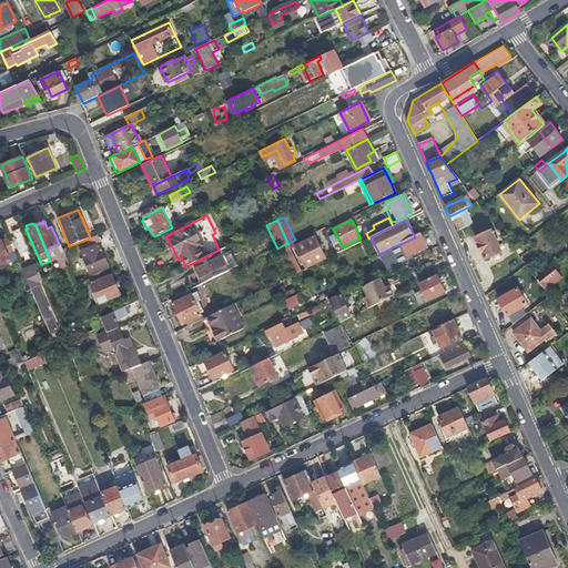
[(26,239),(21,229),(13,232),(22,252),(30,249),(26,239)]
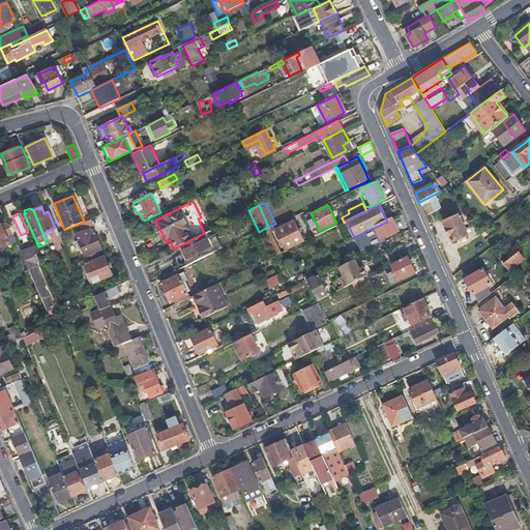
[(443,221),(452,242),(468,235),(460,214),(443,221)]
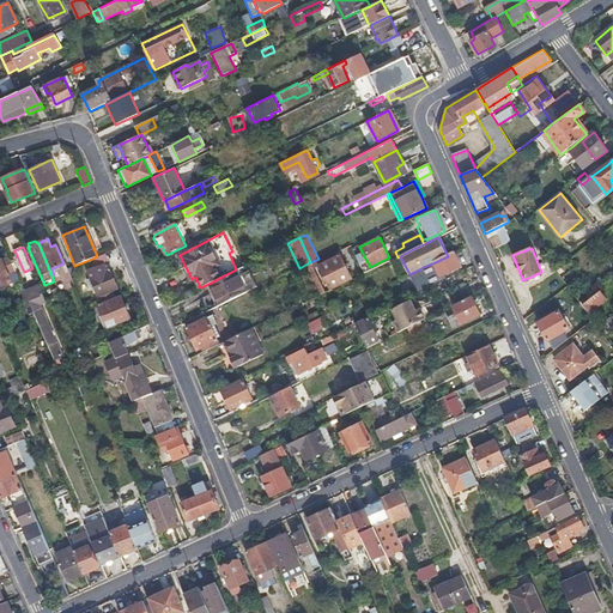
[(109,260),(105,253),(97,256),(92,259),(96,266),(109,260)]
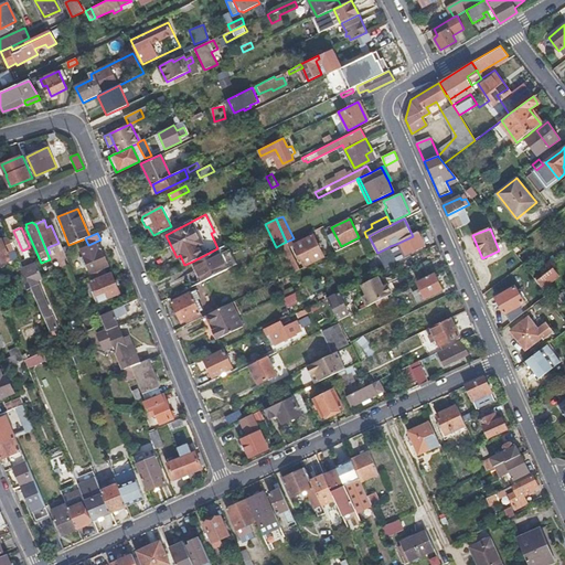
[(408,259),(427,251),(419,233),(413,236),(396,244),(390,246),(393,253),(403,248),(408,259)]
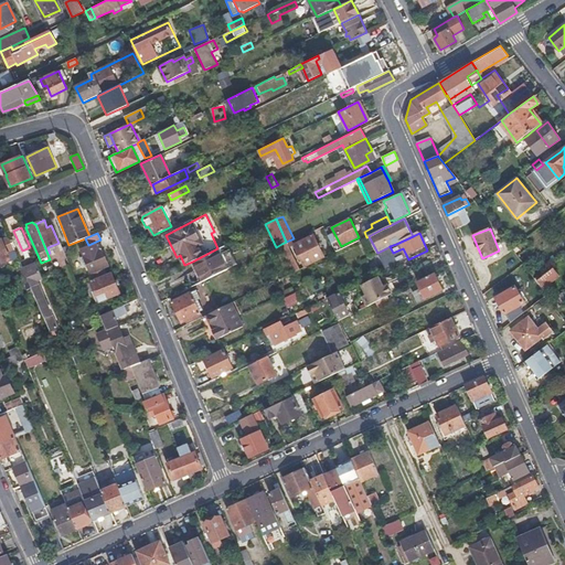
[(301,259),(305,266),(323,257),(312,234),(294,243),(299,255),(297,257),(298,260),(301,259)]
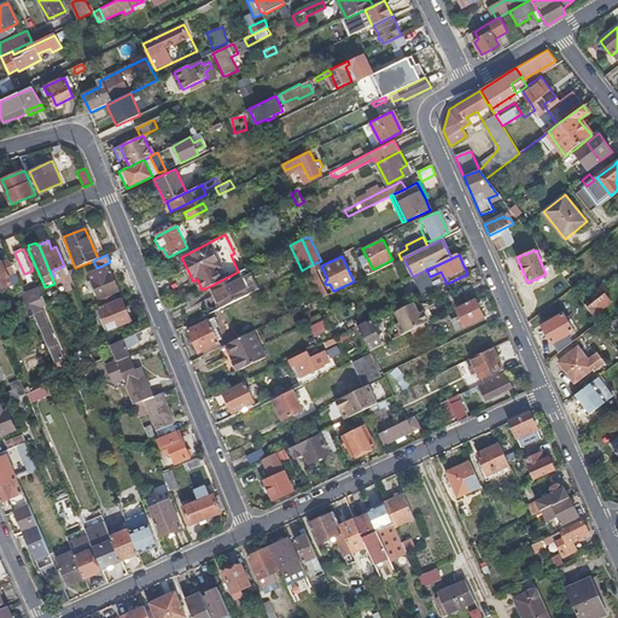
[(16,273),(10,258),(0,262),(0,290),(11,286),(6,277),(10,275),(16,273)]
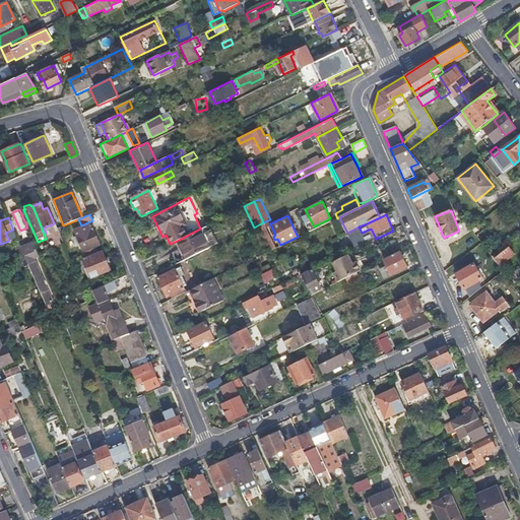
[(271,250),(276,248),(263,222),(259,224),(271,250)]
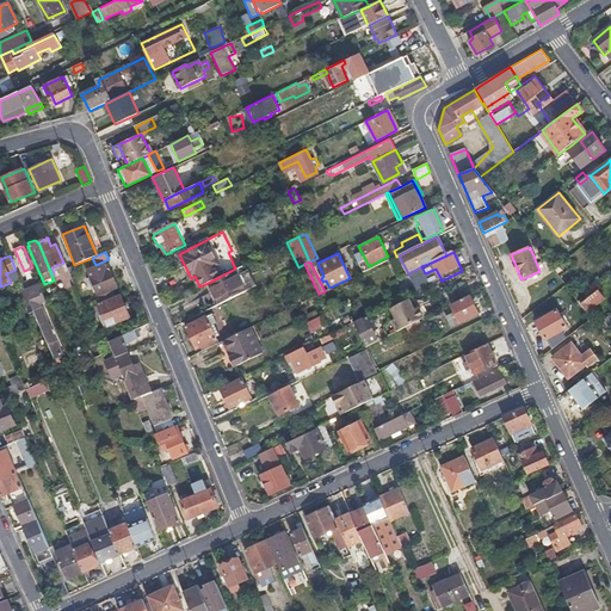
[(99,298),(113,294),(112,289),(117,287),(109,269),(102,271),(100,269),(93,271),(96,273),(86,278),(91,287),(94,285),(99,298)]
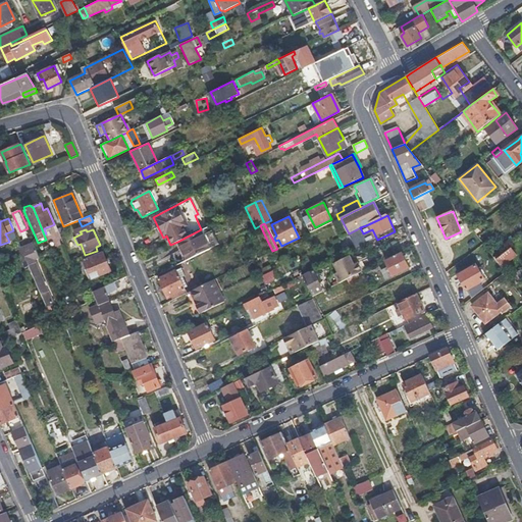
[(177,242),(186,261),(210,250),(201,229),(177,242)]
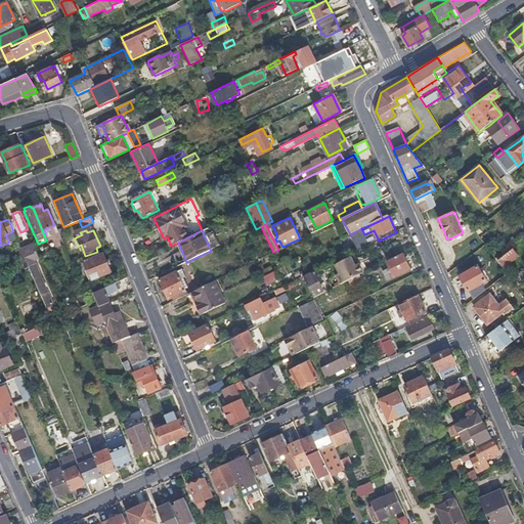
[(41,260),(31,237),(18,244),(20,248),(27,262),(46,305),(49,304),(52,302),(35,263),(41,260)]
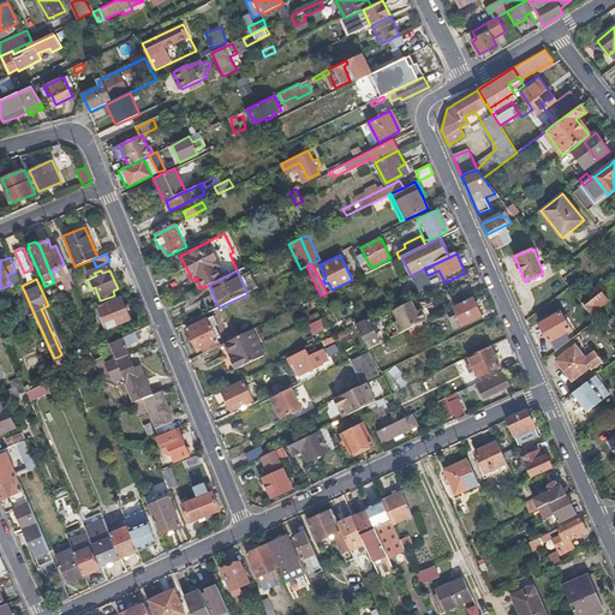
[(24,310),(31,308),(24,291),(17,293),(24,310)]
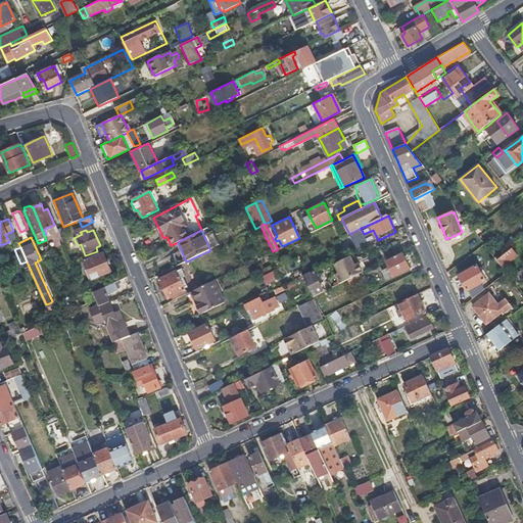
[(498,256),(495,258),(498,263),(508,273),(511,271),(508,267),(511,265),(510,263),(517,255),(511,249),(500,257),(498,256)]
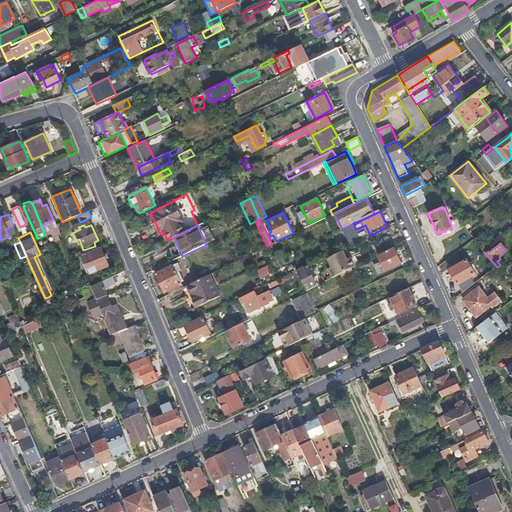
[(96,249),(95,246),(83,250),(85,254),(81,255),(89,274),(108,266),(101,248),(96,249)]
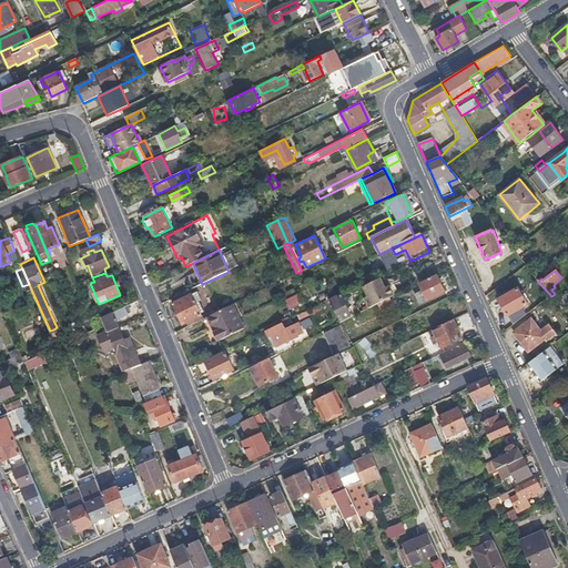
[(437,276),(419,285),(422,290),(426,300),(444,291),(437,276)]
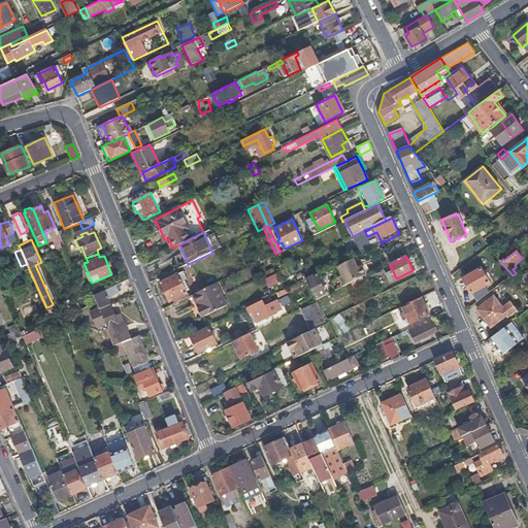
[(358,279),(362,277),(359,270),(363,268),(360,263),(356,264),(354,259),(337,267),(341,276),(338,277),(343,287),(352,283),(358,279)]
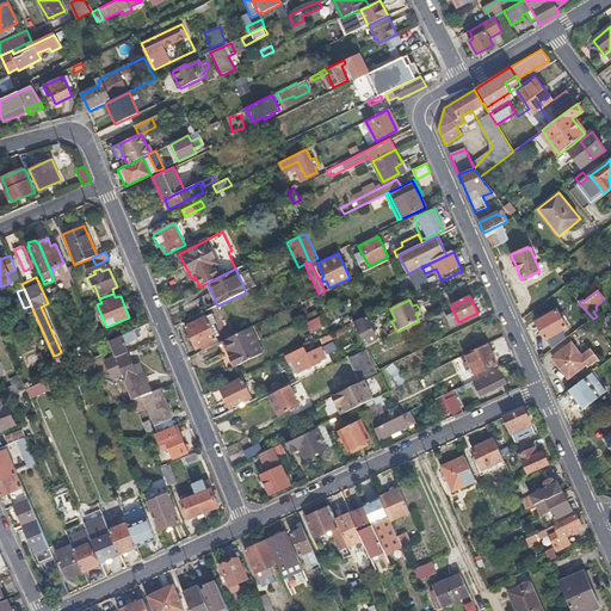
[(537,321),(555,347),(569,337),(562,325),(567,321),(556,307),(537,321)]
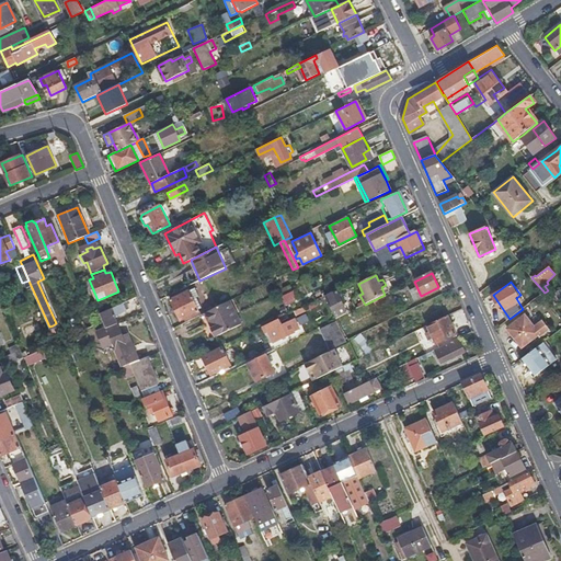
[(421,296),(416,286),(409,289),(414,299),(421,296)]
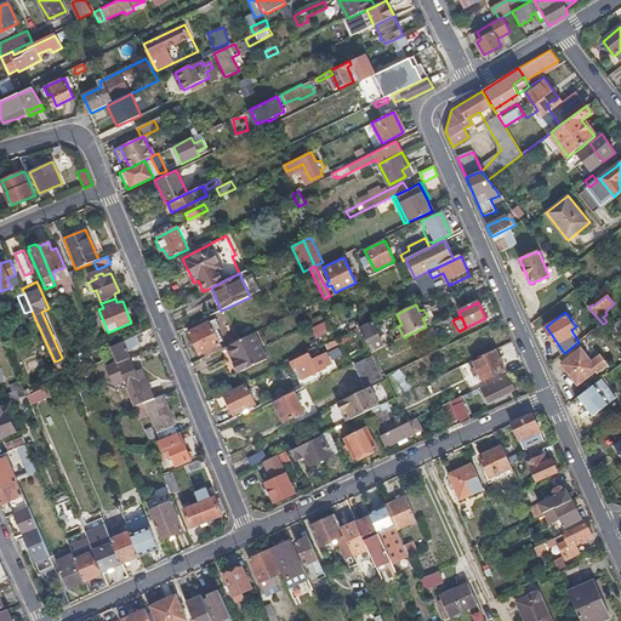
[(205,352),(208,355),(222,348),(220,342),(215,331),(220,329),(222,329),(217,319),(214,320),(212,319),(188,331),(200,354),(205,352)]
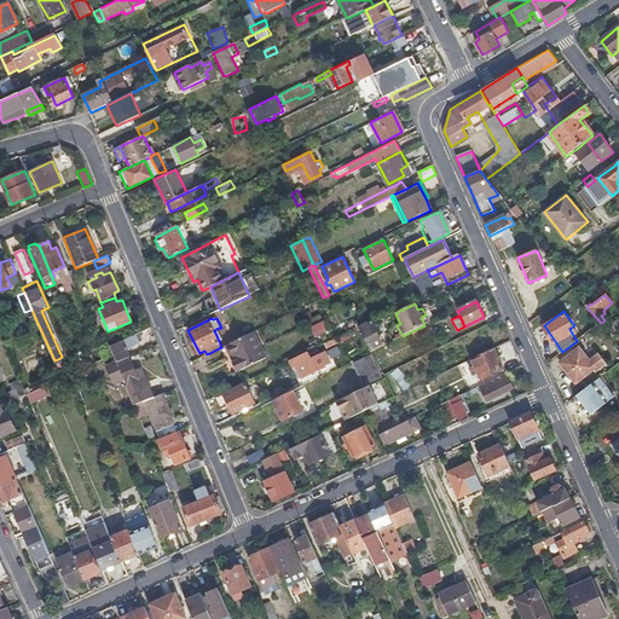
[(618,322),(617,319),(605,329),(612,337),(618,330),(618,322)]
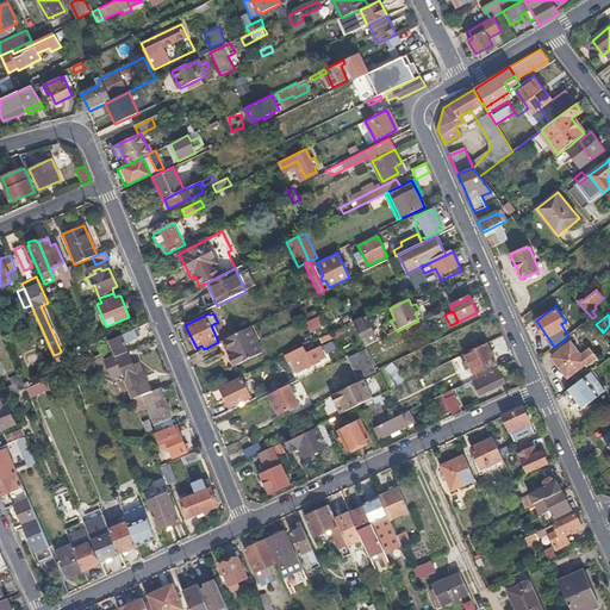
[(366,344),(366,346),(378,341),(366,316),(354,322),(366,344)]
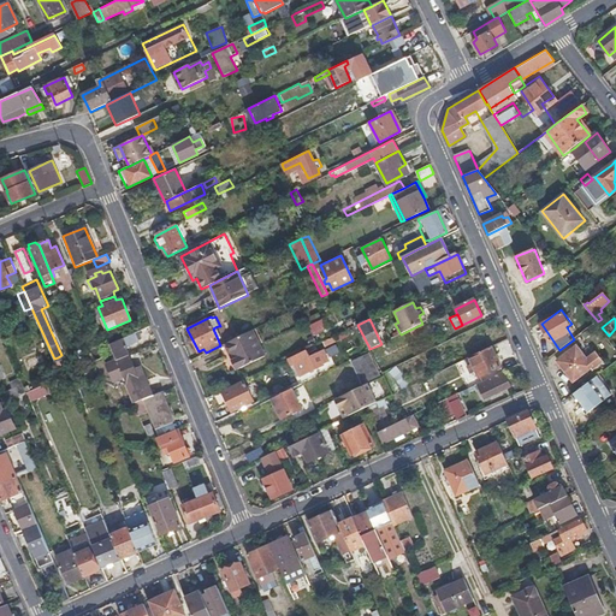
[(314,333),(326,332),(325,323),(313,324),(314,333)]
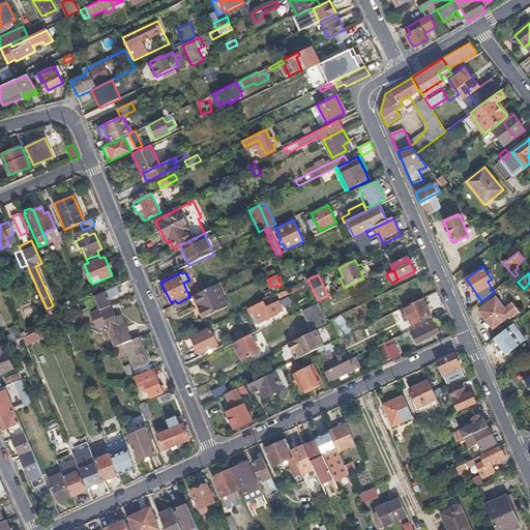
[(367,286),(363,278),(359,281),(353,284),(356,291),(367,286)]
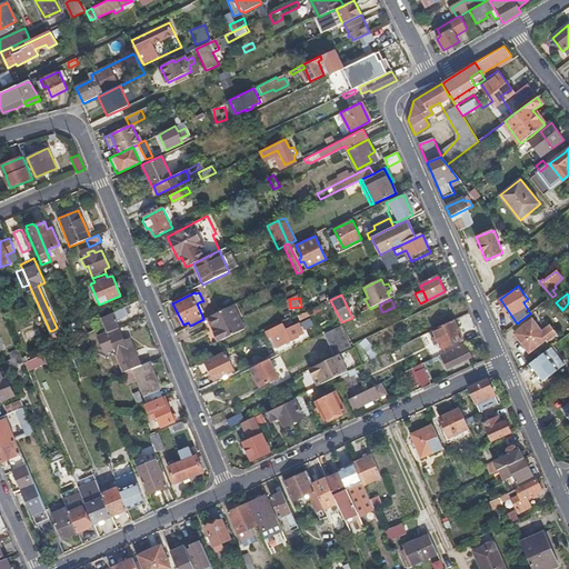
[(201,301),(197,303),(201,313),(206,311),(201,301)]
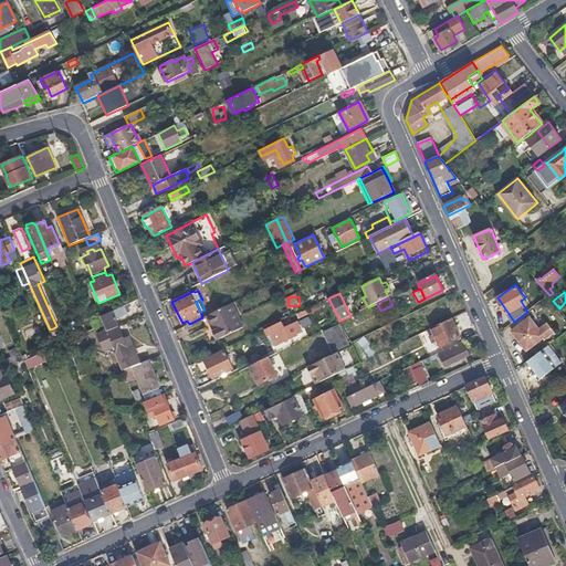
[(222,308),(208,315),(215,329),(213,331),(218,339),(243,326),(232,303),(222,308)]
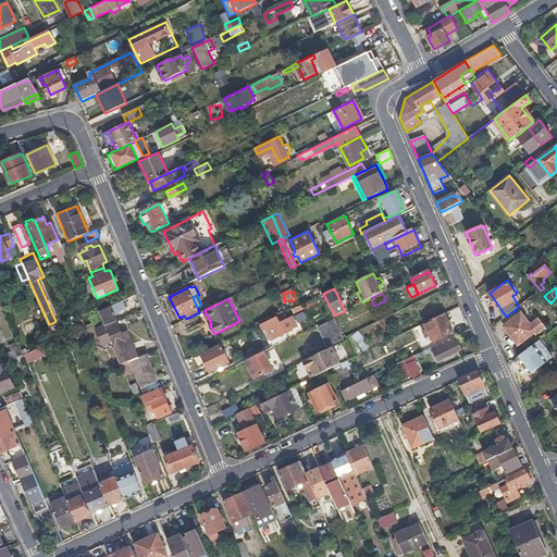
[(425,323),(437,317),(431,302),(433,301),(431,299),(413,308),(419,319),(417,320),(419,326),(421,324),(425,323)]
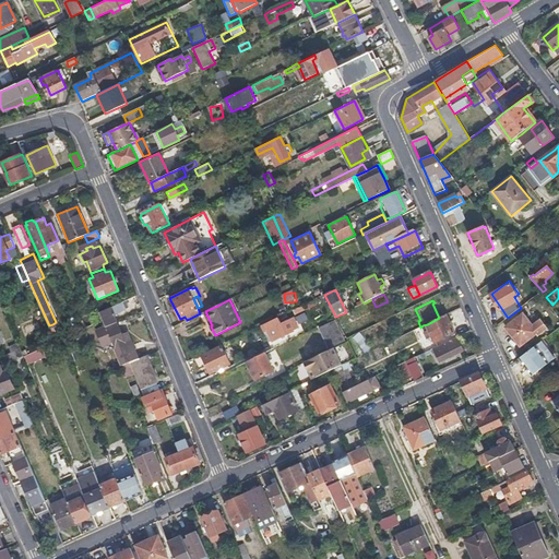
[(105,328),(117,323),(113,314),(125,309),(122,302),(99,312),(103,321),(105,328)]
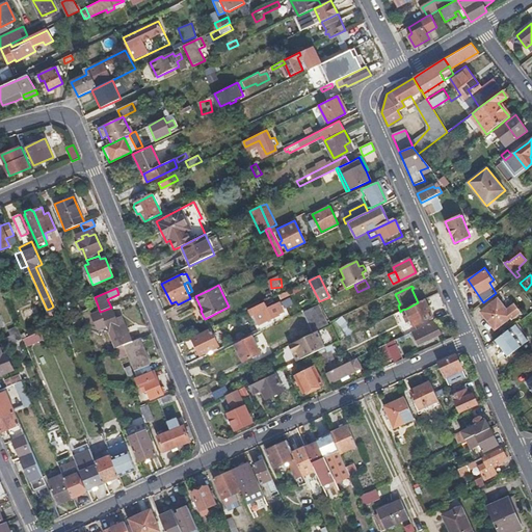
[(432,317),(425,299),(418,302),(406,309),(414,325),(432,317)]
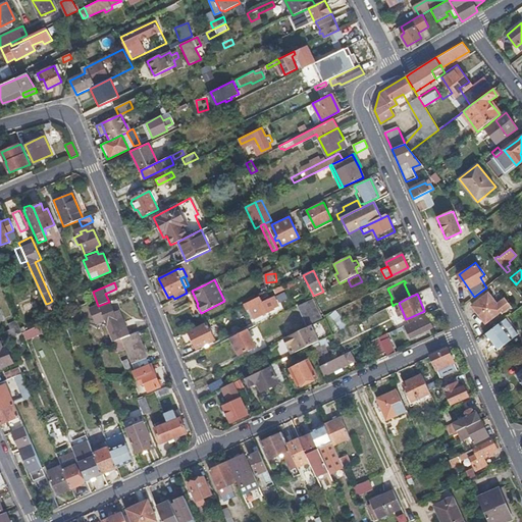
[(488,294),(473,306),(485,323),(502,312),(503,314),(511,309),(505,300),(497,306),(488,294)]
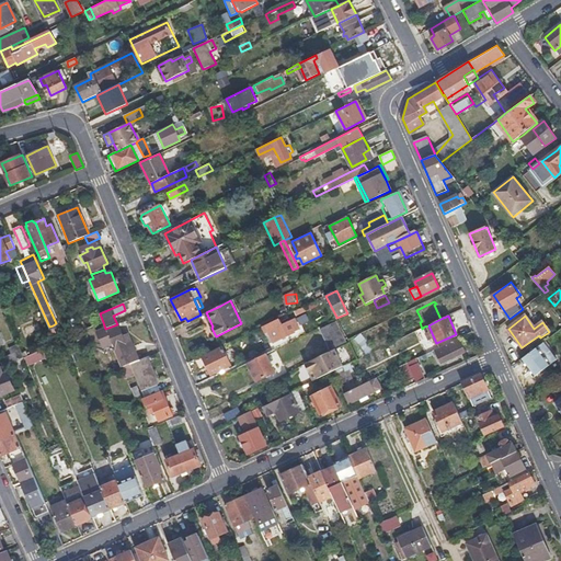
[(295,320),(289,322),(295,331),(299,329),(295,320)]
